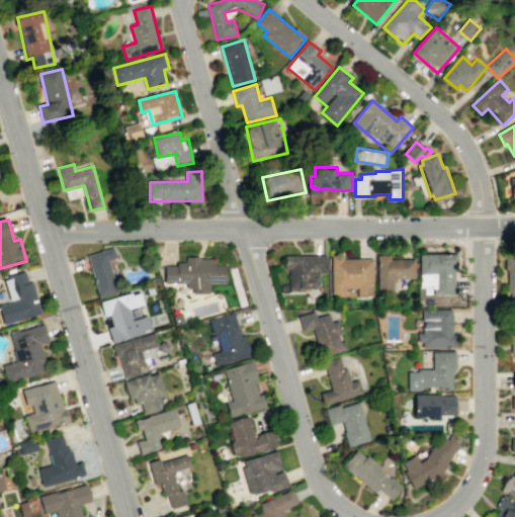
[(100,295),(88,255),(115,247),(118,257),(110,259),(119,290),(100,295)]
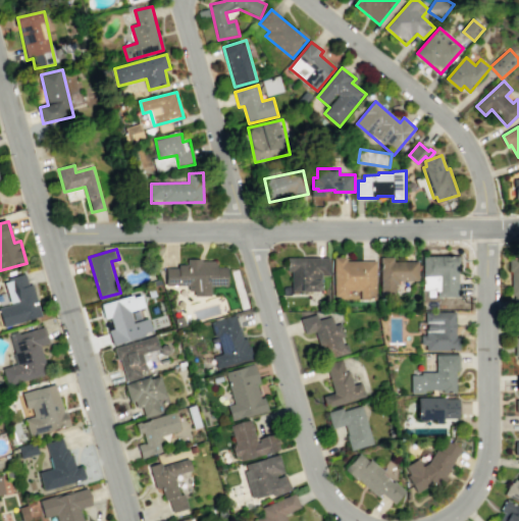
[(423,291),(437,291),(437,297),(459,298),(460,257),(424,256),(423,291)]
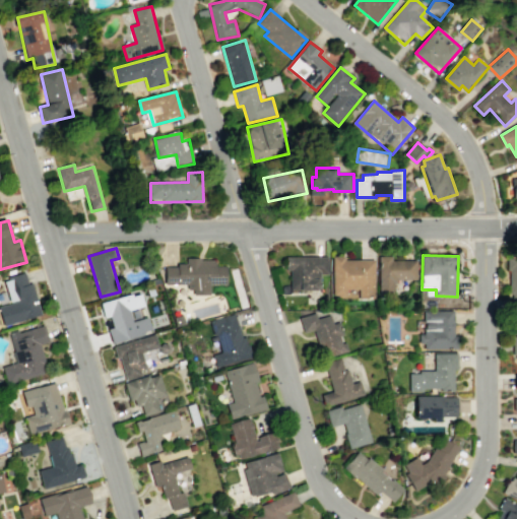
[(286,257),(329,257),(329,274),(321,274),(321,289),(319,289),(319,292),(291,292),(291,271),(286,271),(286,257)]
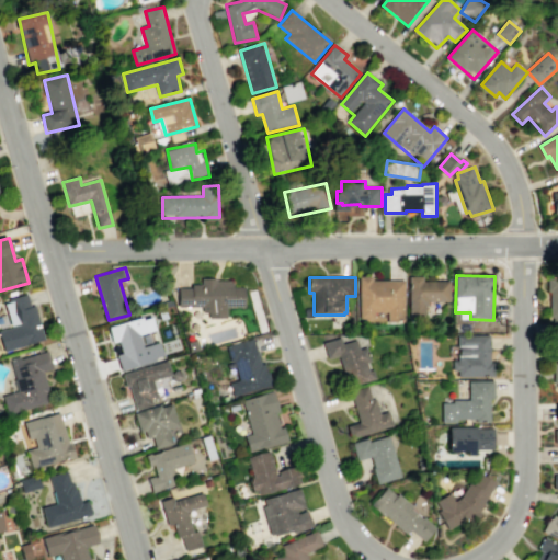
[(405,281),(373,282),(373,277),(360,277),(361,320),(382,320),(382,322),(406,322),(405,281)]
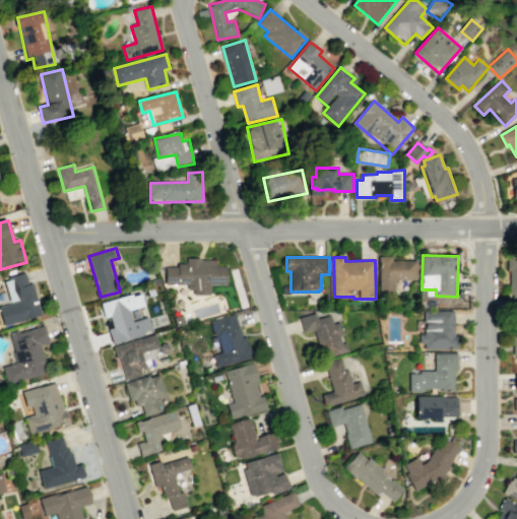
[(380,257),(380,295),(396,295),(396,280),(417,280),(417,261),(393,261),(393,257),(380,257)]
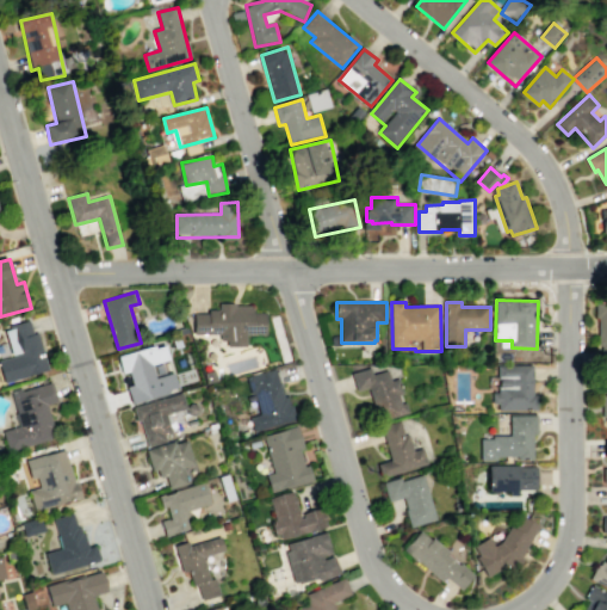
[(196,336),(224,336),(225,347),(248,347),(247,336),(267,336),(267,313),(255,313),(255,306),(221,306),(221,313),(194,313),(196,336)]
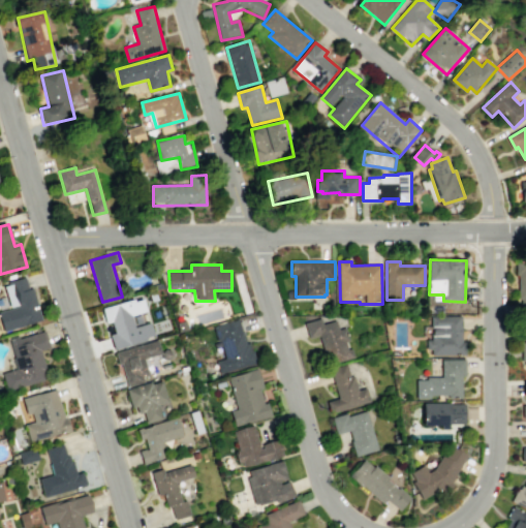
[(34,288),(30,289),(27,279),(5,284),(11,310),(0,312),(0,314),(4,332),(42,322),(34,288)]
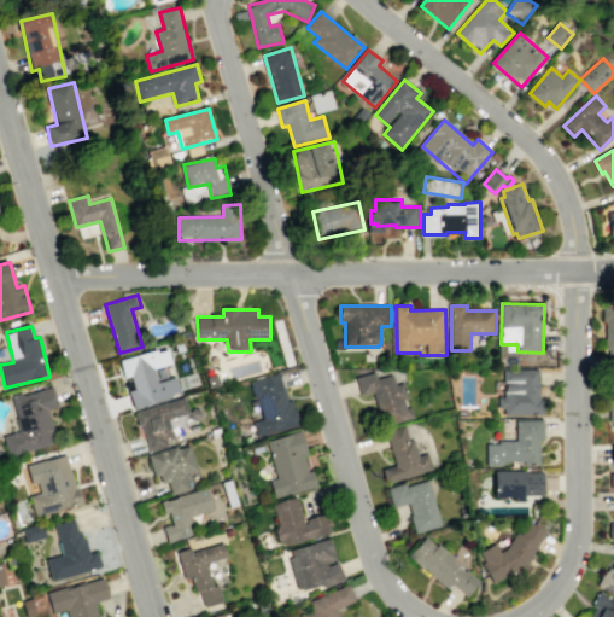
[(121,360),(126,379),(132,377),(135,390),(129,391),(134,408),(181,396),(177,378),(158,383),(155,370),(173,365),(169,348),(121,360)]
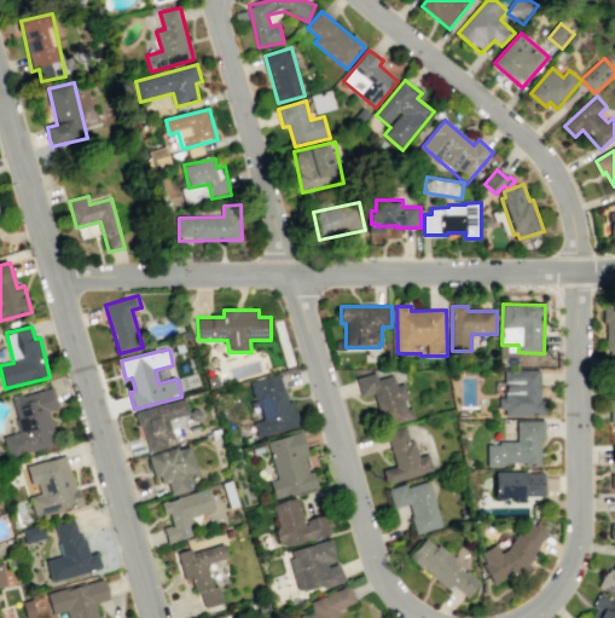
[(544,416),(543,370),(506,371),(506,399),(503,399),(503,417),(544,416)]
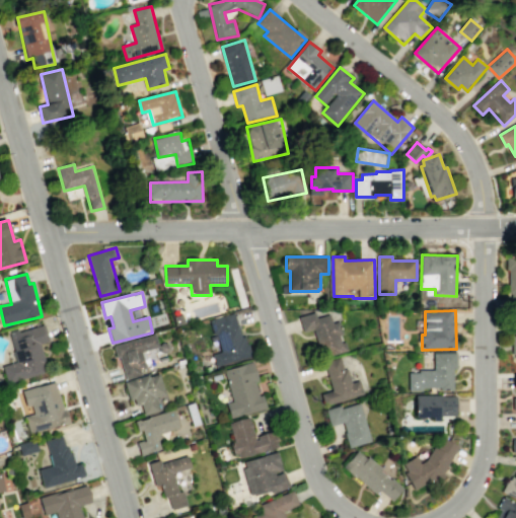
[(216,367),(249,359),(239,313),(212,320),(220,353),(213,355),(216,367)]
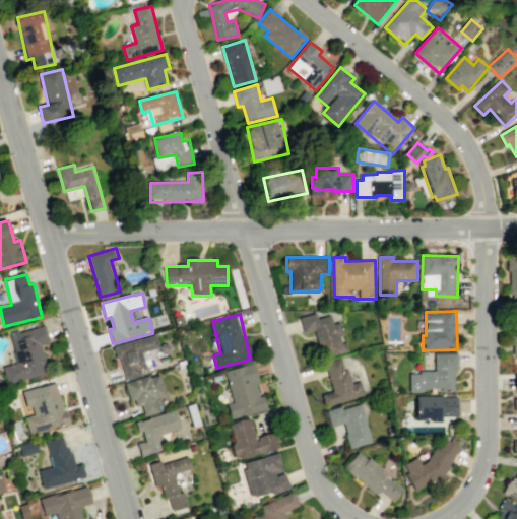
[(347,352),(343,336),(340,323),(334,325),(332,316),(318,319),(317,314),(300,318),(304,334),(315,331),(322,359),(347,352)]
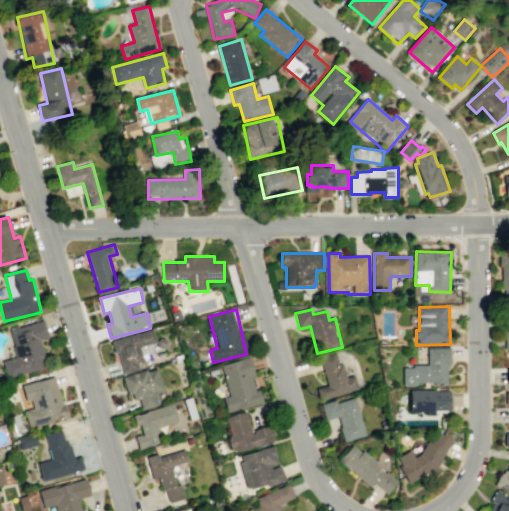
[(4,361),(19,356),(11,330),(44,320),(49,336),(41,339),(49,366),(9,378),(4,361)]
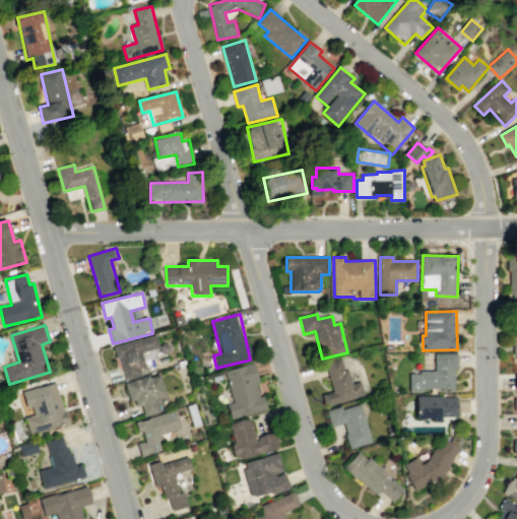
[(117,345),(125,380),(148,375),(143,352),(159,349),(156,336),(117,345)]
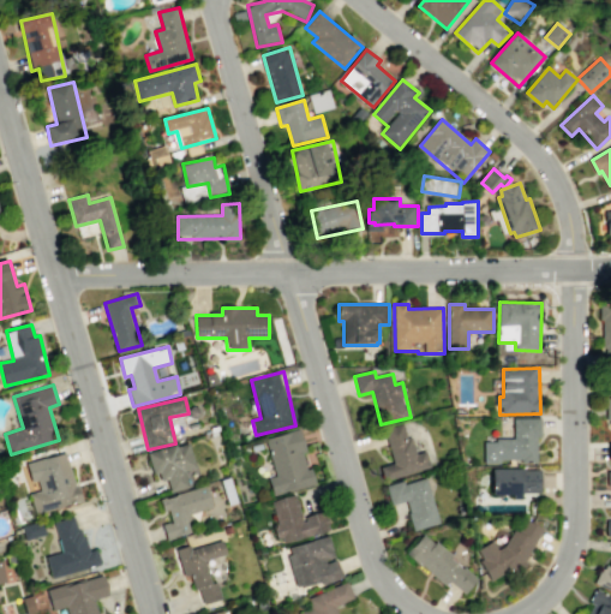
[(538,463),(538,437),(543,437),(541,418),(515,418),(515,440),(485,441),(485,464),(538,463)]
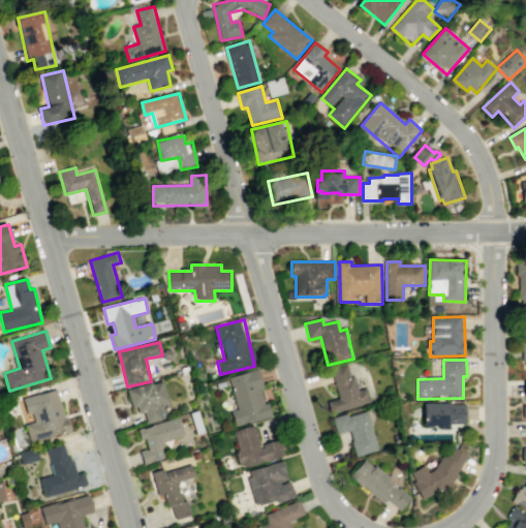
[(329,402),(331,413),(372,403),(368,389),(357,392),(350,365),(332,370),(339,399),(329,402)]
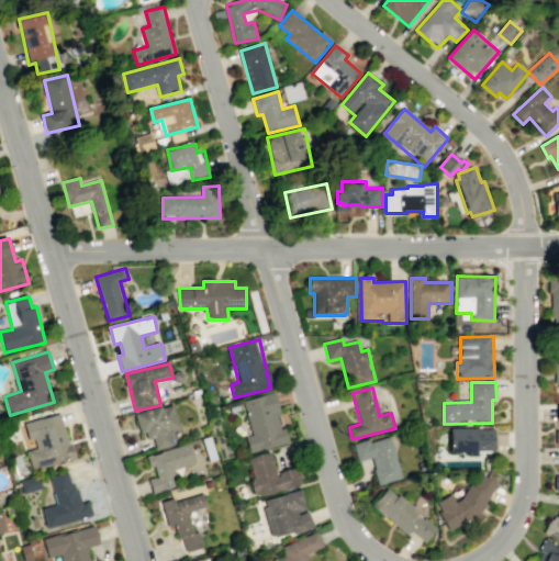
[(244,401),(253,436),(246,437),(250,453),(290,445),(287,428),(283,429),(275,393),(244,401)]
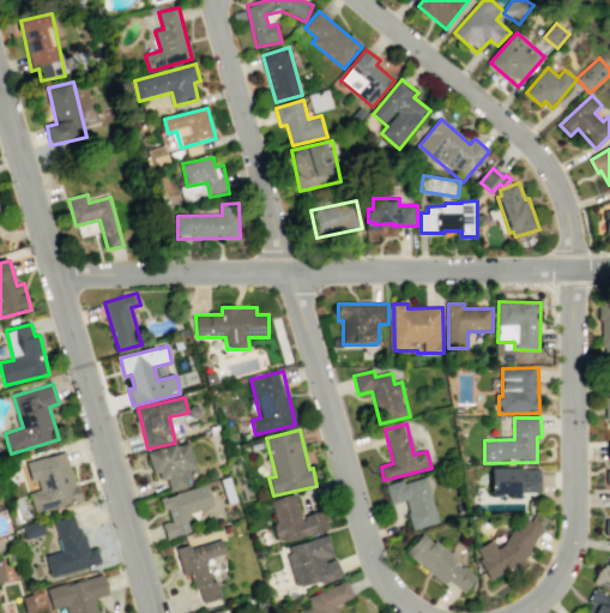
[(171,492),(189,487),(186,474),(198,470),(189,442),(150,452),(157,481),(168,479),(171,492)]
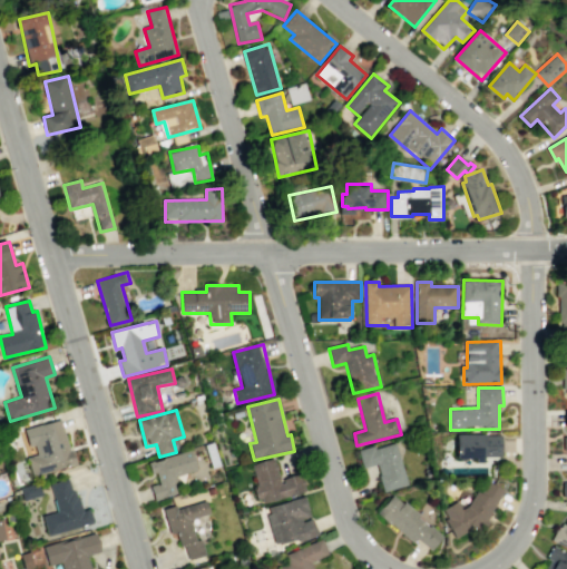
[(35,476),(29,458),(39,454),(37,444),(31,445),(27,429),(64,419),(72,450),(74,450),(78,463),(35,476)]
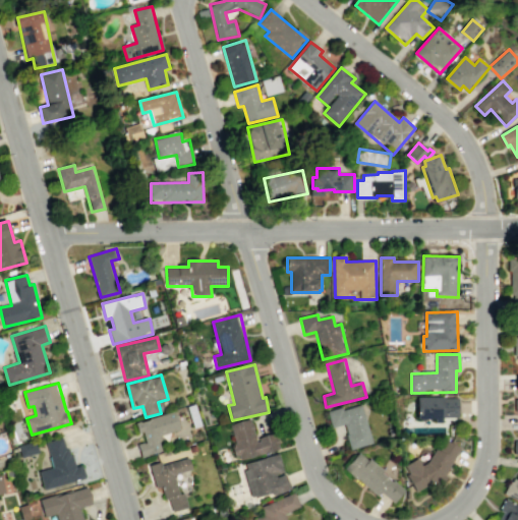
[(418,420),(443,420),(443,418),(460,418),(460,398),(417,398),(418,420)]
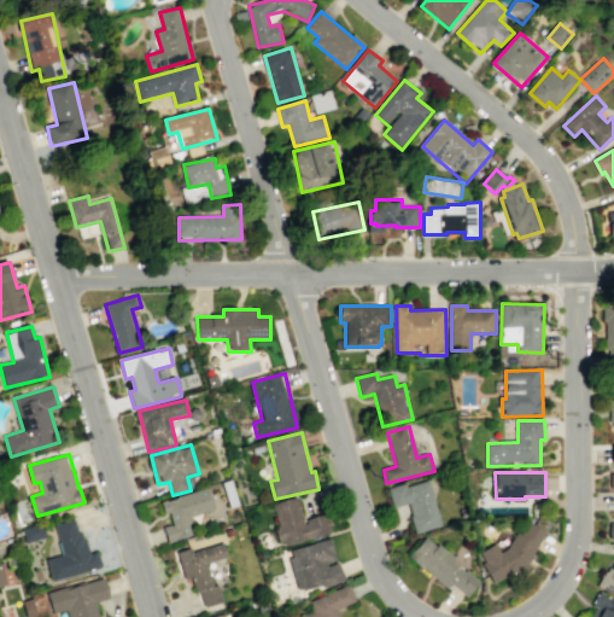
[(443,527),(430,479),(390,490),(395,508),(408,505),(416,534),(443,527)]
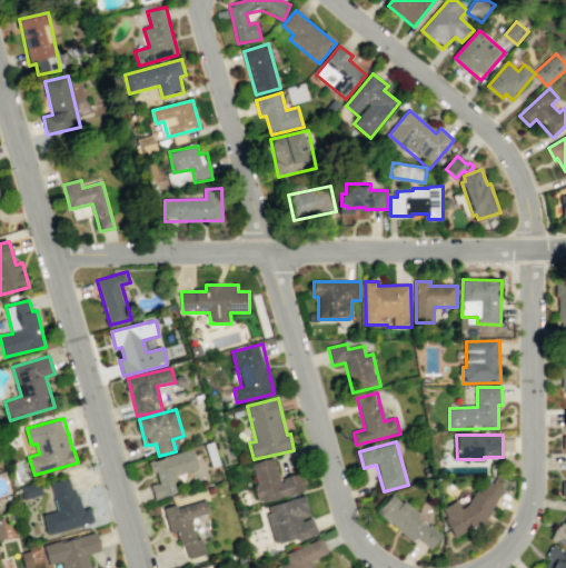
[(179,494),(175,477),(198,470),(192,450),(151,461),(158,484),(151,486),(156,500),(179,494)]
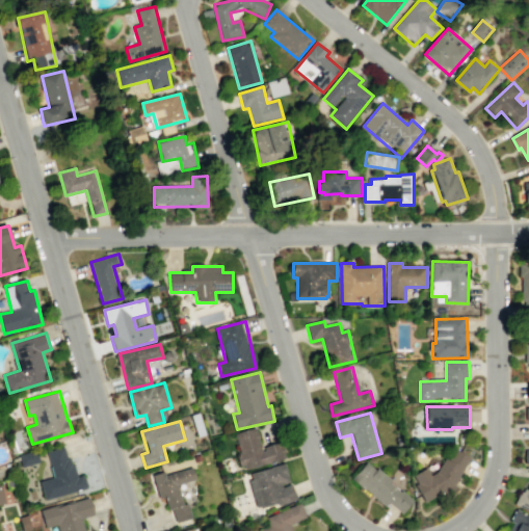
[(234,434),(245,472),(287,459),(282,443),(263,448),(257,428),(234,434)]
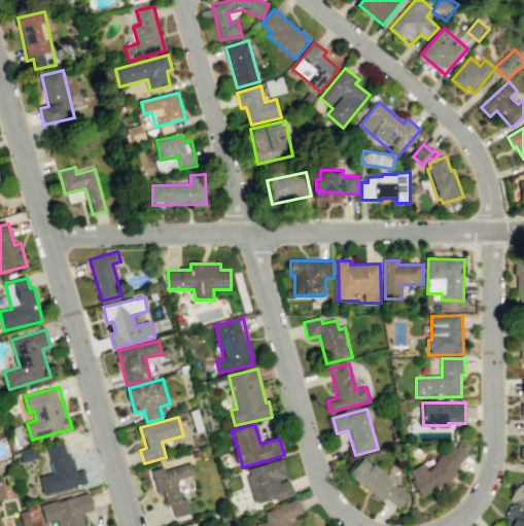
[(46,495),(42,477),(56,472),(48,447),(65,443),(69,455),(71,454),(72,459),(74,458),(78,472),(84,470),(88,484),(46,495)]
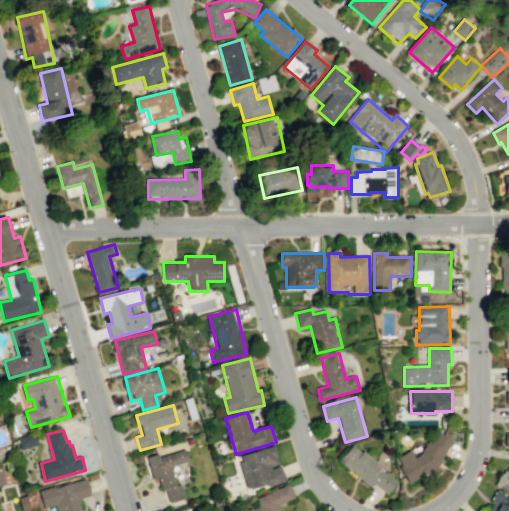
[(454,441),(438,432),(434,440),(427,444),(420,457),(409,452),(397,458),(410,484),(438,470),(454,441)]
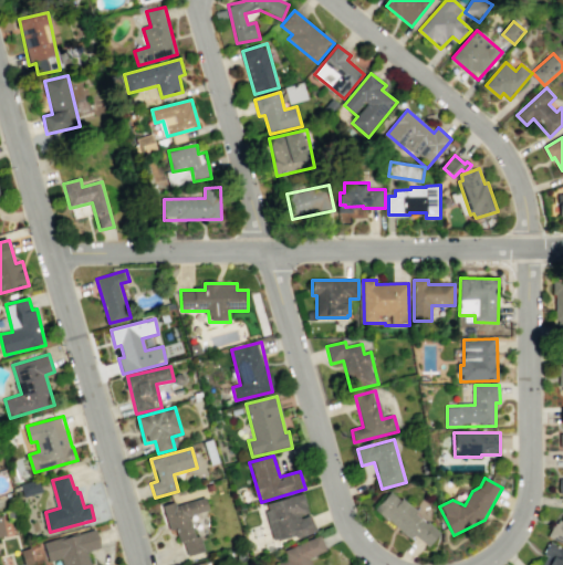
[(25,497),(22,485),(41,480),(44,492),(25,497)]
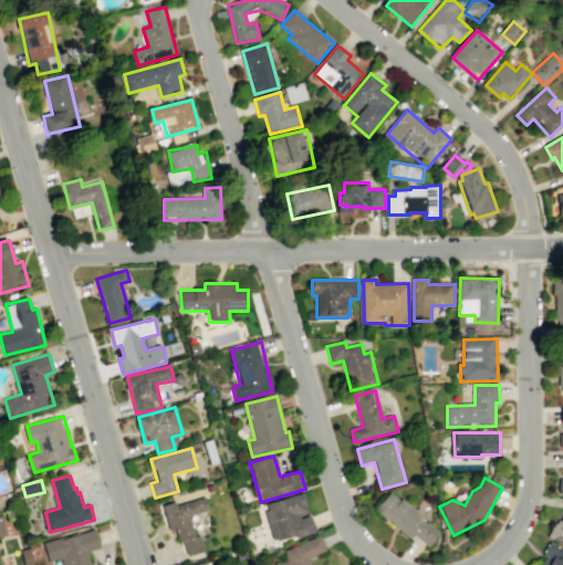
[(429,547),(441,532),(391,492),(376,511),(413,540),(415,536),(429,547)]
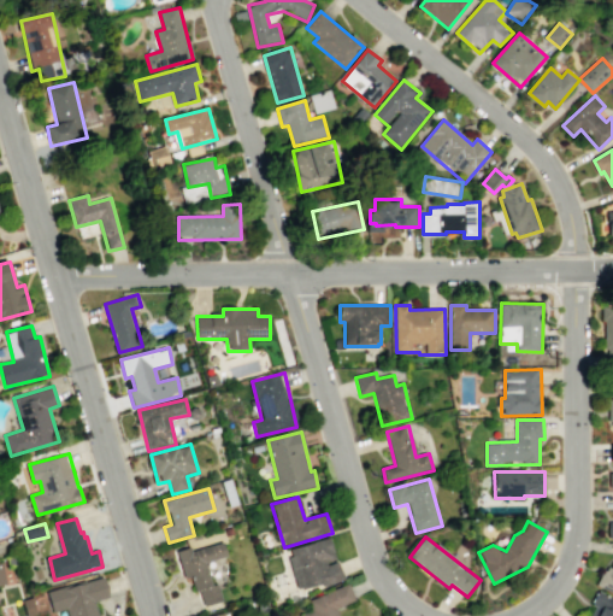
[(345,580),(340,562),(337,562),(331,539),(288,550),(299,592),(345,580)]
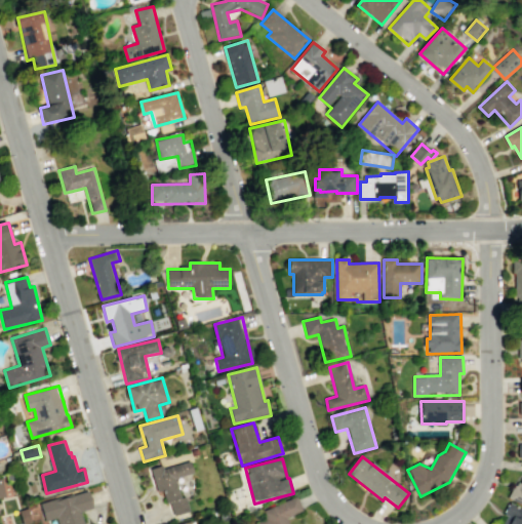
[(151,470),(157,492),(165,490),(172,517),(191,513),(187,497),(182,498),(176,479),(194,474),(191,461),(164,469),(163,467),(151,470)]
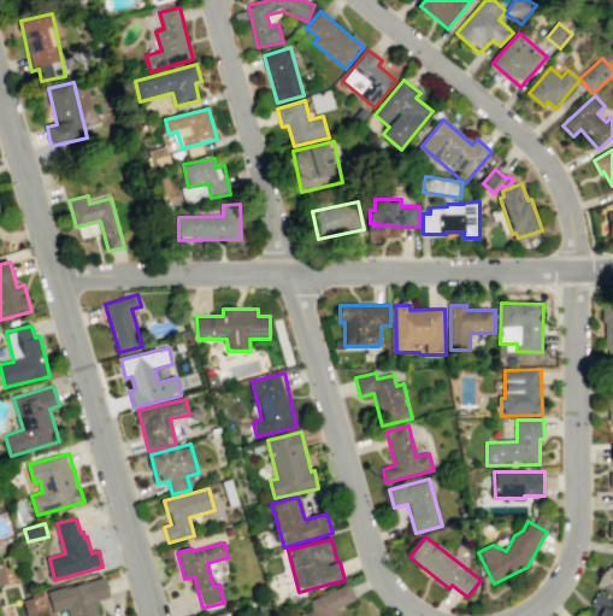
[(597,586),(612,593),(612,568),(611,568),(608,573),(605,572),(597,586)]
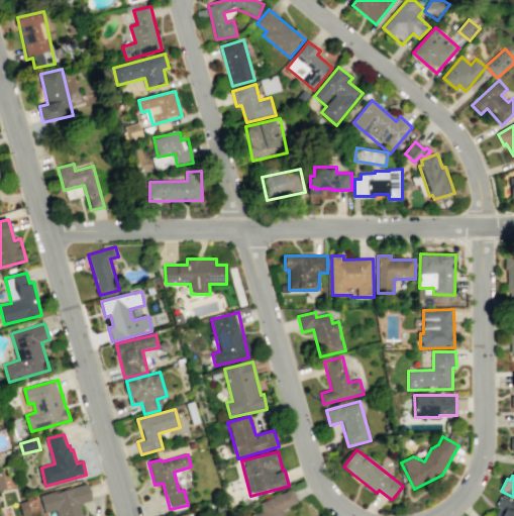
[(80,504),(83,515),(60,515),(58,510),(46,513),(41,496),(87,483),(92,501),(80,504)]
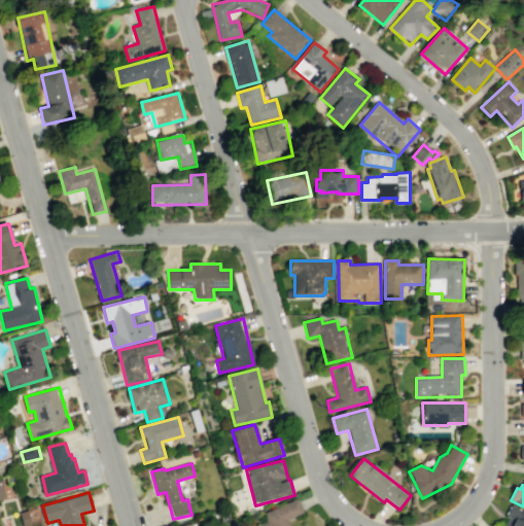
[(291,525),(289,520),(305,514),(300,499),(264,513),(267,522),(258,525),(291,525)]
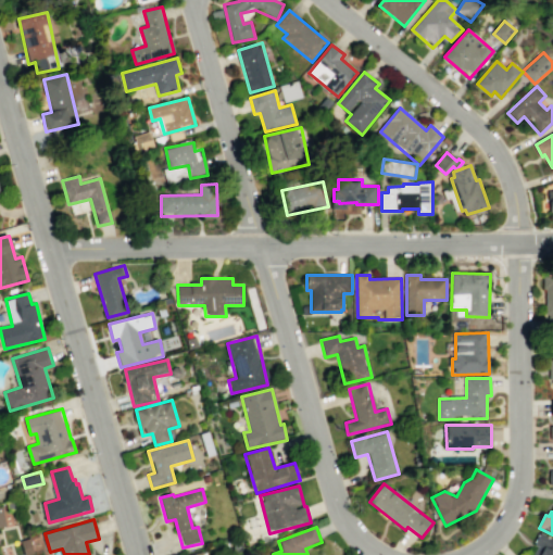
[(535,554),(539,547),(535,545),(541,533),(552,539),(552,554),(535,554)]
